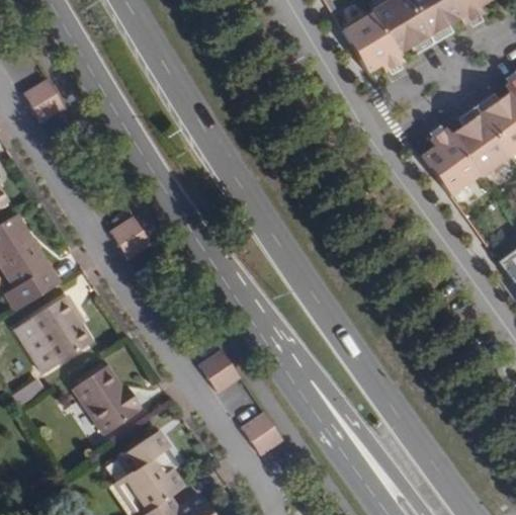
[(422,50),(435,41),(410,0),(388,0),(373,8),(376,12),(401,54),(414,47),(418,44),(422,50)]
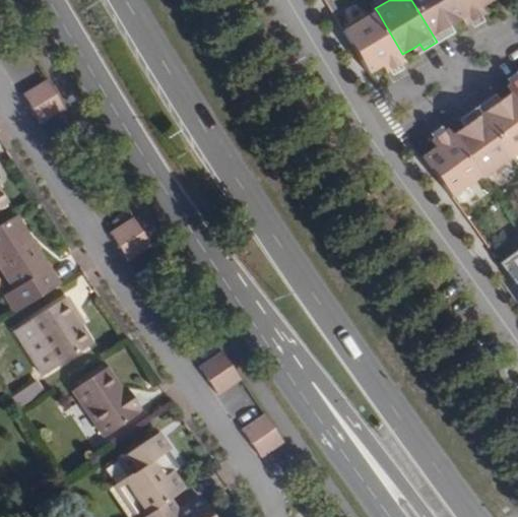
[(452,24),(465,16),(455,0),(411,0),(437,42),(450,35),(446,27),(452,24)]
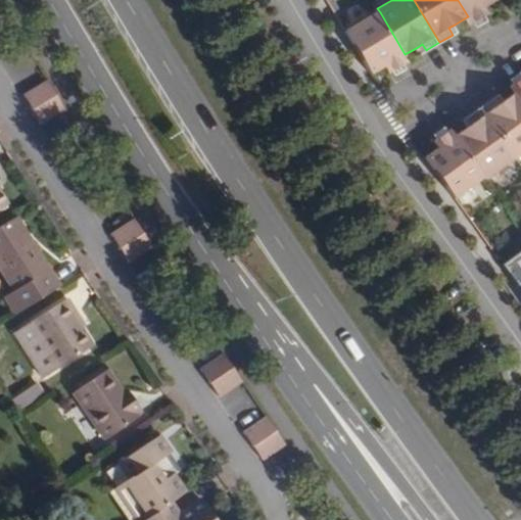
[(458,0),(468,16),(472,24),(485,15),(481,9),(486,6),(496,0),(458,0)]
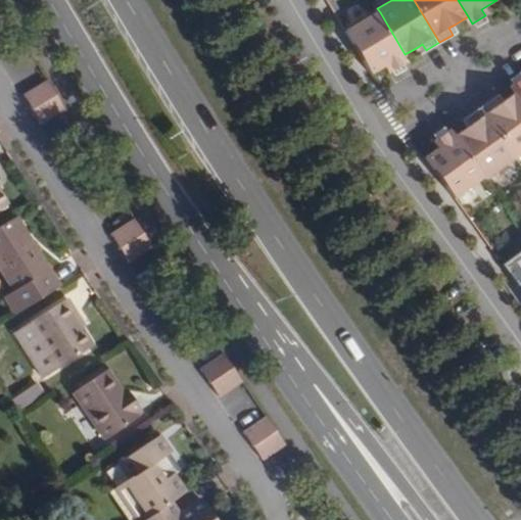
[(490,12),(486,6),(481,9),(485,15),(490,12)]
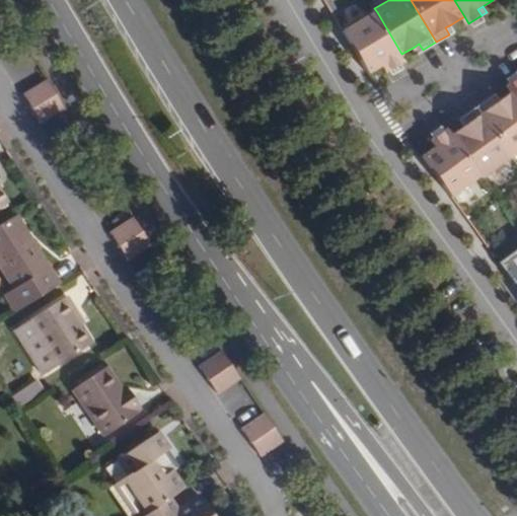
[(405,60),(401,54),(377,12),(345,30),(370,73),(382,65),(387,62),(391,69),(405,60)]
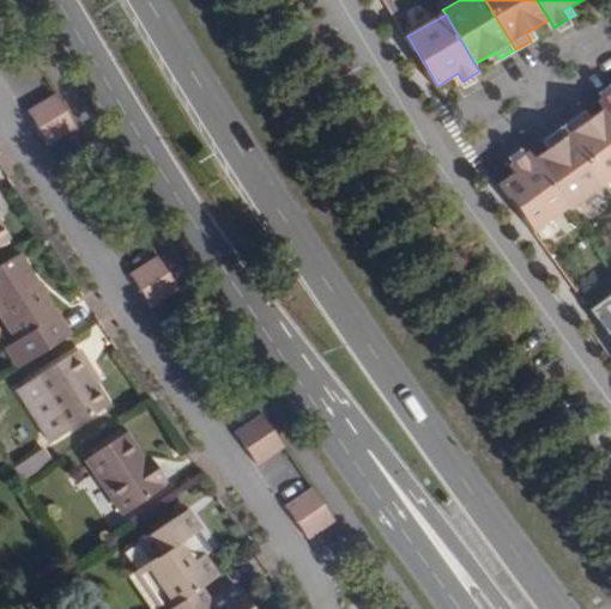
[(537,37),(533,29),(526,32),(531,41),(537,37)]
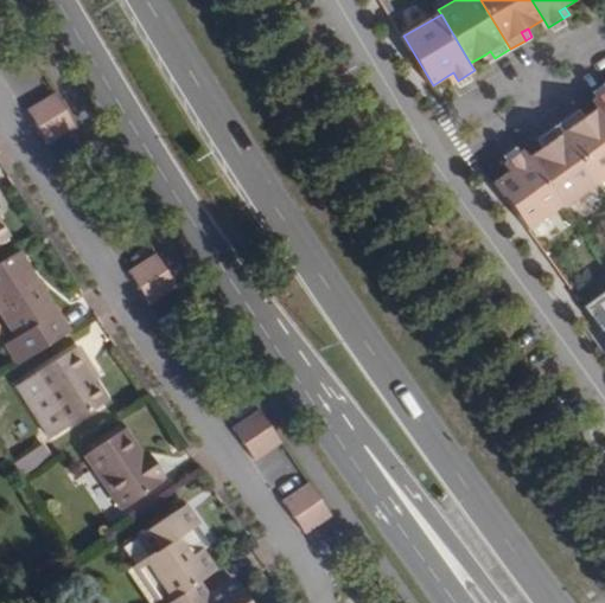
[(490,51),(485,55),(489,62),(495,58),(490,51)]
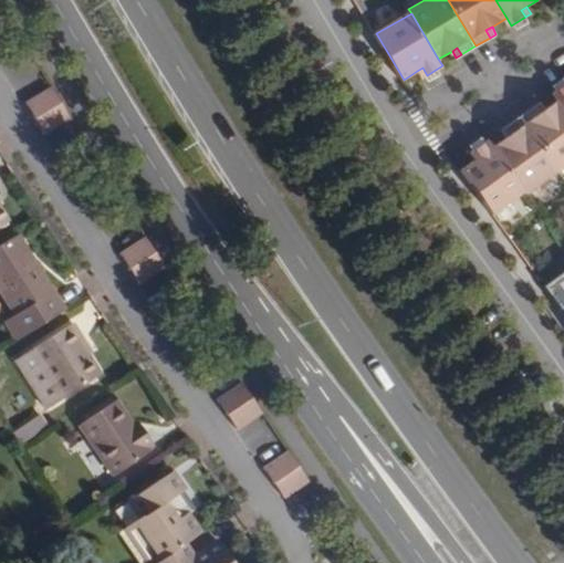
[(427,75),(423,68),(417,71),(421,79),(427,75)]
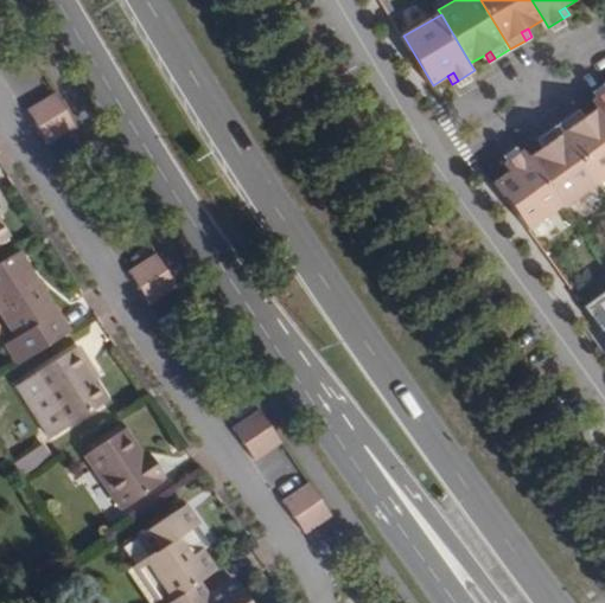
[(599,106),(604,113),(604,89),(593,97),(599,106)]
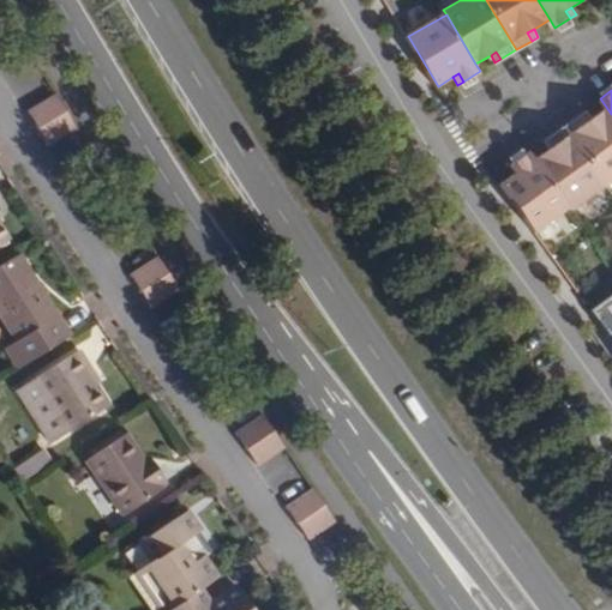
[(29,110),(40,127),(67,110),(58,94),(29,110)]
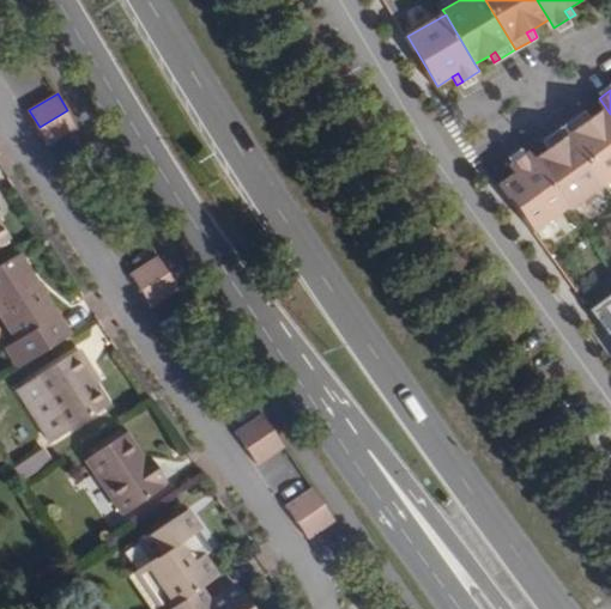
[(566,123),(608,182),(610,180),(610,114),(605,107),(590,117),(585,121),(580,114),(566,123)]
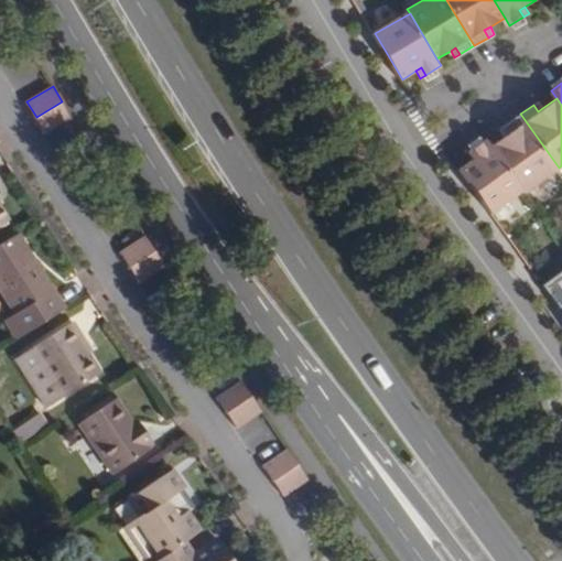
[(72,117),(62,101),(36,117),(45,132),(72,117)]
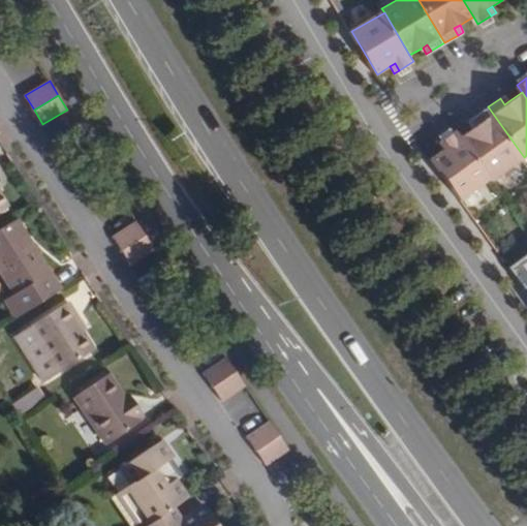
[(504,104),(508,101),(504,95),(500,98),(504,104)]
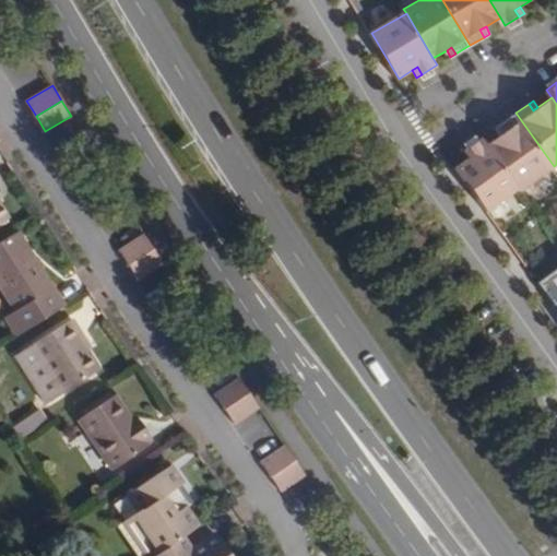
[(554,166),(516,113),(501,122),(506,131),(500,134),(488,143),(520,187),(522,189),(554,166)]
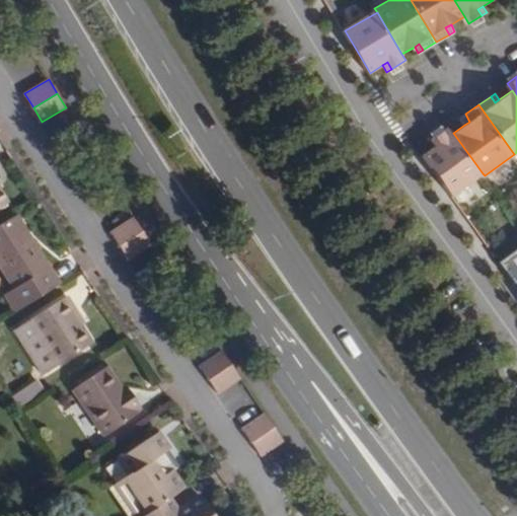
[(464,125),(469,122),(465,114),(459,119),(464,125)]
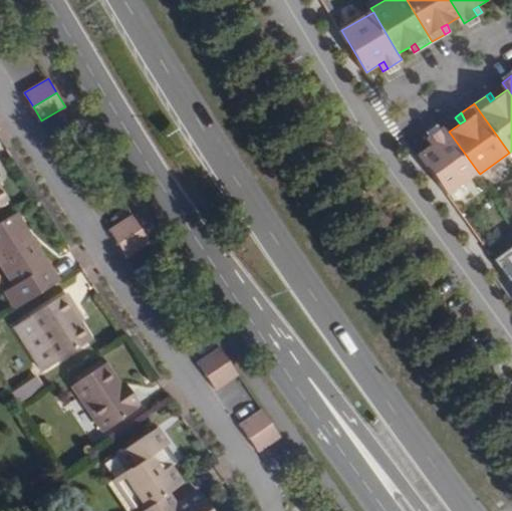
[(478,172),(449,132),(444,124),(432,134),(437,141),(432,144),(419,153),(449,194),(478,172)]
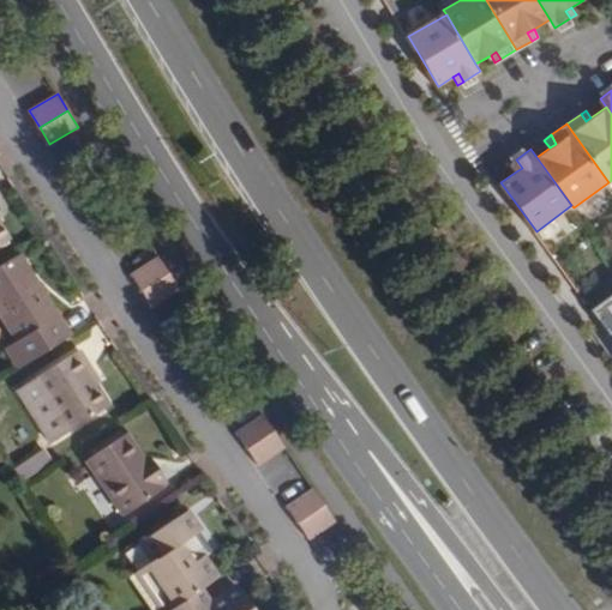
[(510,163),(516,171),(522,168),(516,159),(510,163)]
